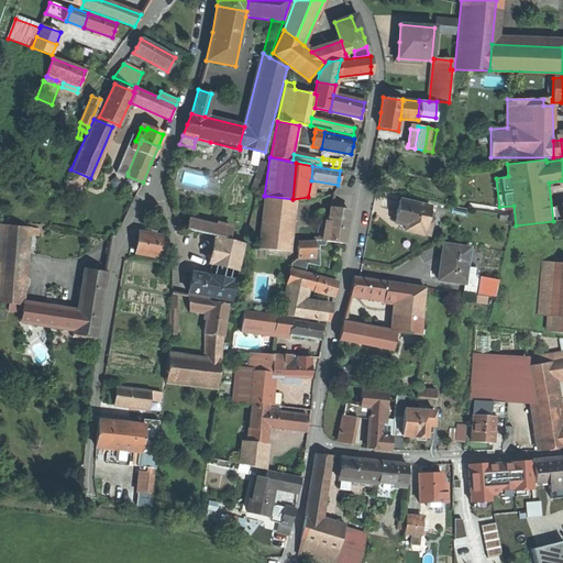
[(286,251),(293,199),(265,196),(260,247),(286,251)]
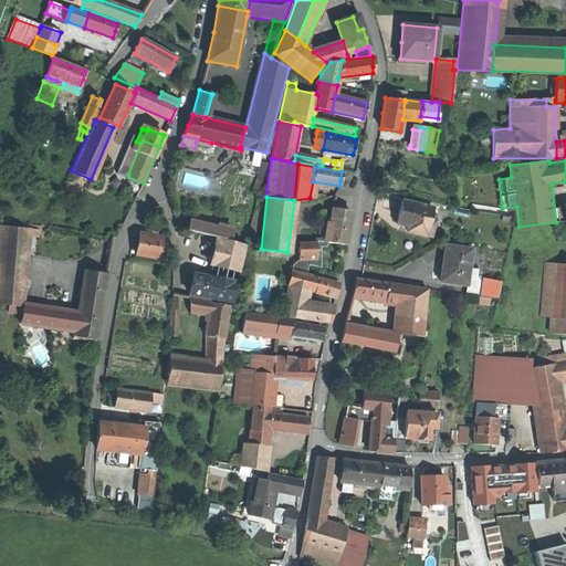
[(432,208),(402,200),(399,212),(396,223),(408,226),(407,231),(426,236),(430,219),(432,208)]
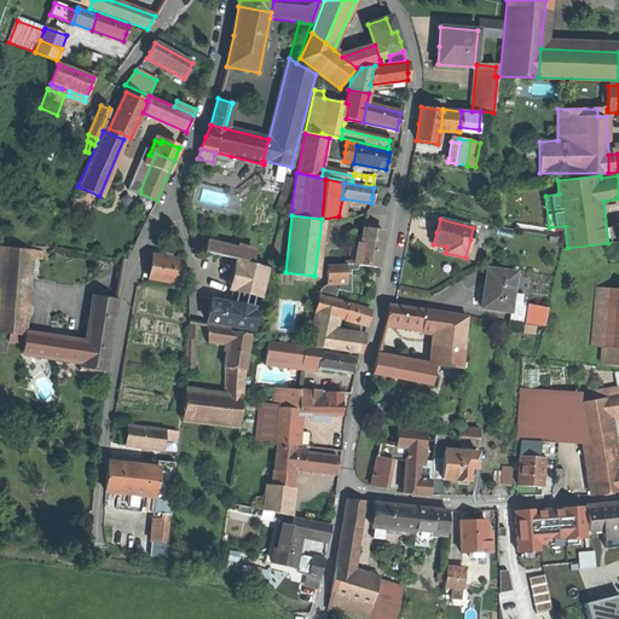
[(358,264),(377,267),(381,250),(383,231),(363,229),(362,238),(358,264)]
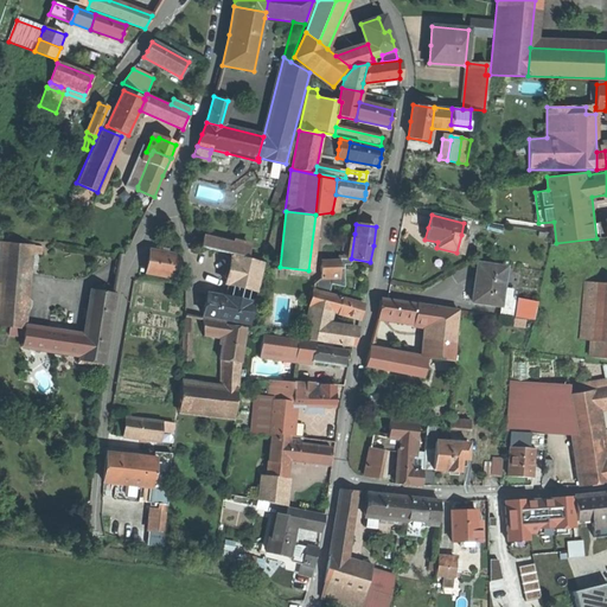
[(167,244),(178,246),(176,235),(167,234),(167,244)]
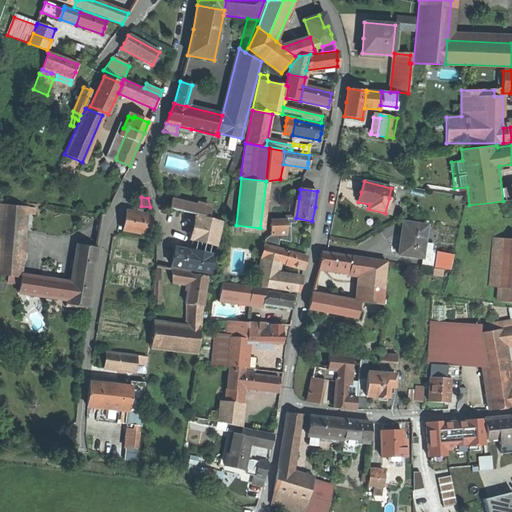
[(295,223),(296,218),(299,197),(295,197),(294,206),(289,205),(288,211),(290,212),(289,217),(285,217),(285,220),(285,222),(286,222),(287,233),(270,234),(265,239),(264,243),(277,247),(279,239),(290,242),(290,223),(295,223)]
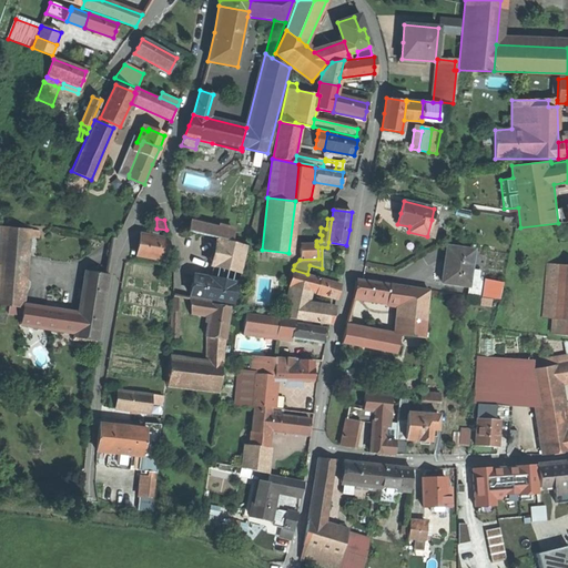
[(232,230),(190,220),(188,230),(230,240),(232,230)]
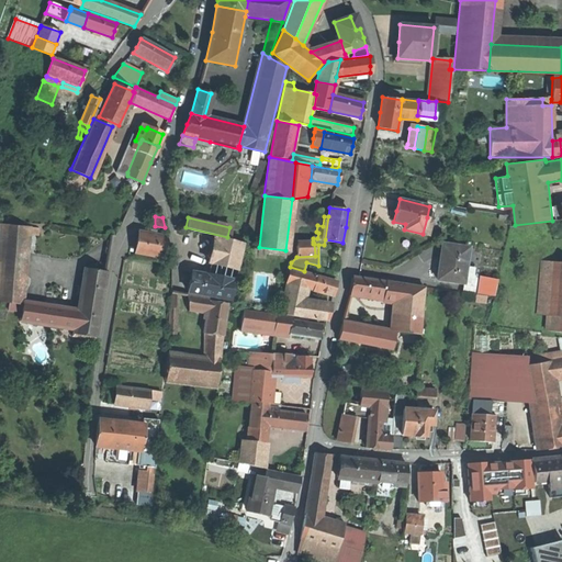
[(433,218),(427,217),(423,234),(428,235),(433,218)]
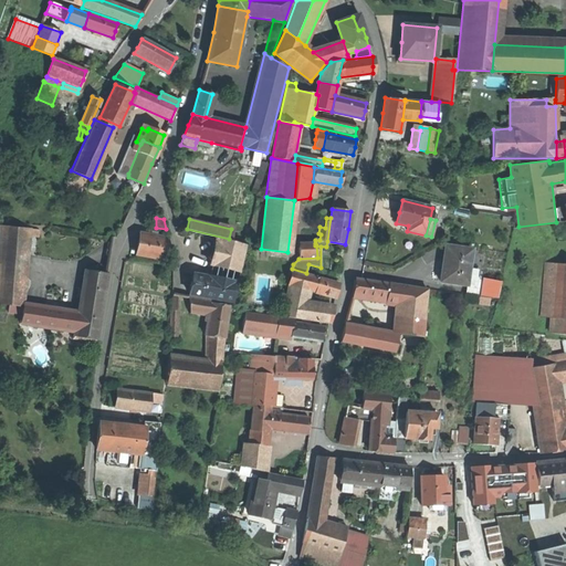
[(0,303),(23,305),(30,228),(1,226),(0,245),(0,303)]
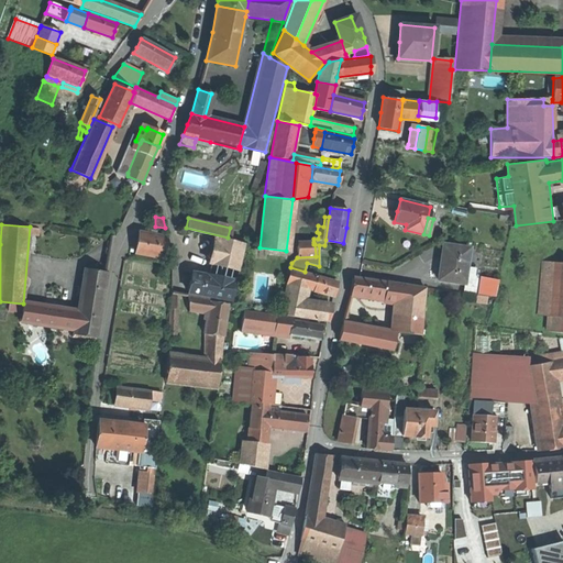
[(166,238),(140,232),(138,243),(136,252),(163,257),(166,238)]
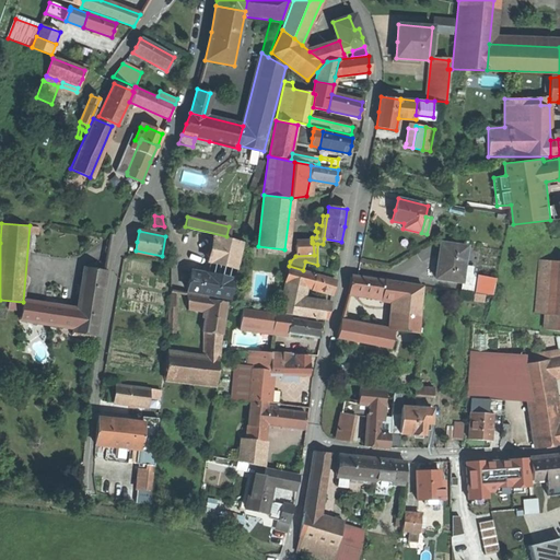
[(243,242),(214,235),(208,261),(236,269),(243,242)]
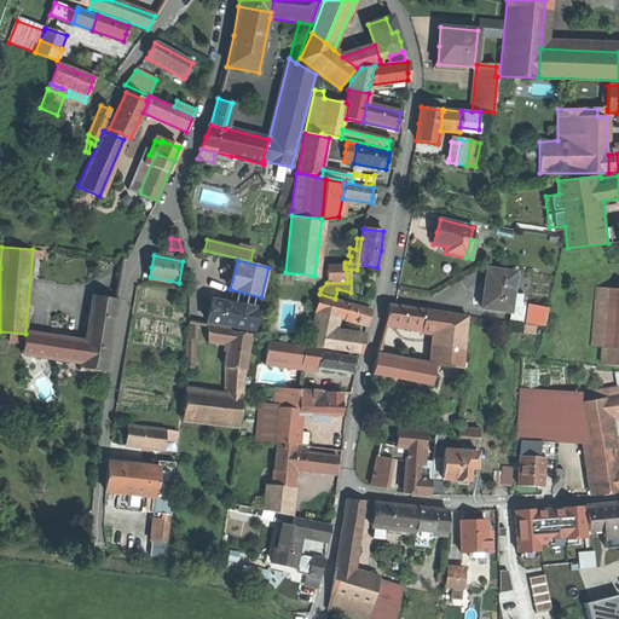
[(327,270),(327,283),(347,282),(346,268),(345,268),(327,270)]
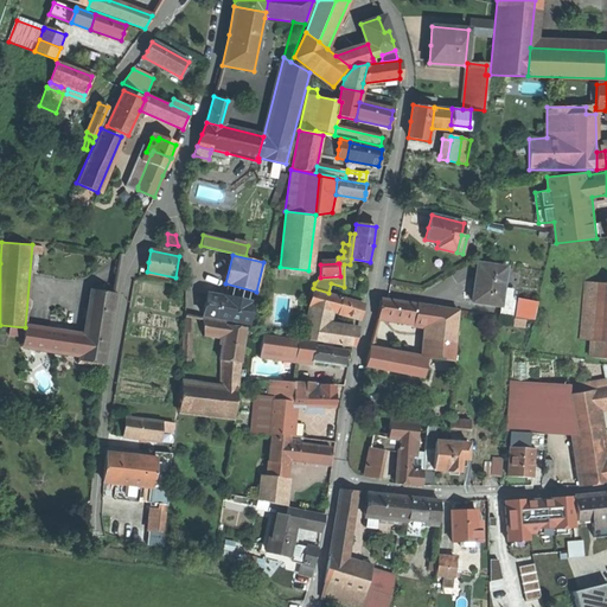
[(505,267),(477,263),(474,280),(479,280),(475,301),(500,305),(503,287),(505,267)]
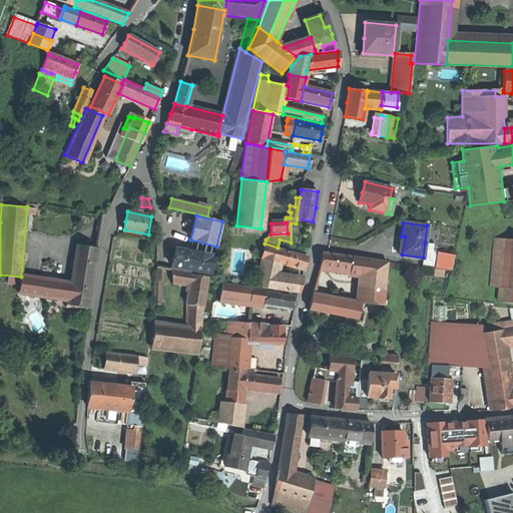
[(512,238),(495,237),(491,287),(499,288),(498,303),(512,304),(512,238)]
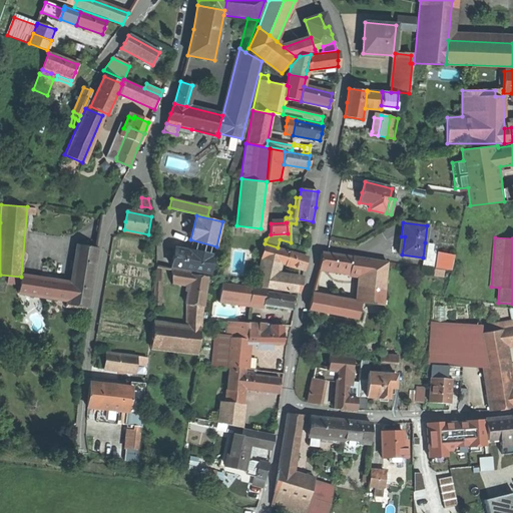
[(434,244),(425,242),(423,258),(421,266),(434,268),(437,252),(433,251),(434,244)]
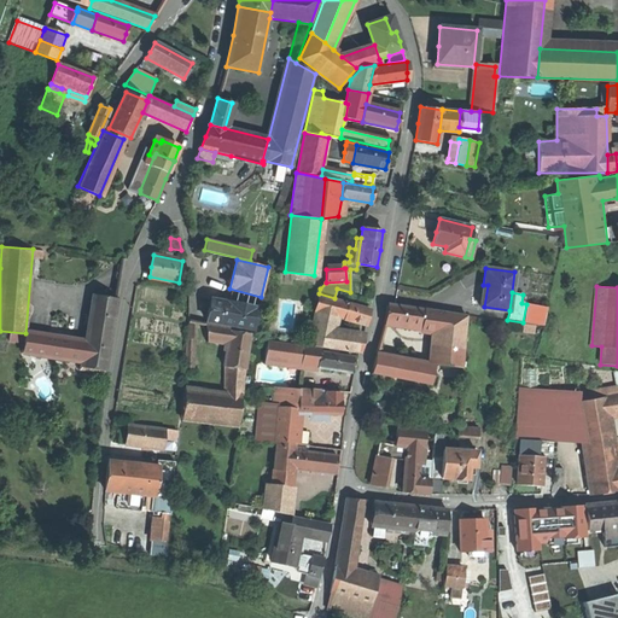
[(93,295),(86,343),(83,362),(82,366),(105,369),(110,337),(116,298),(93,295)]
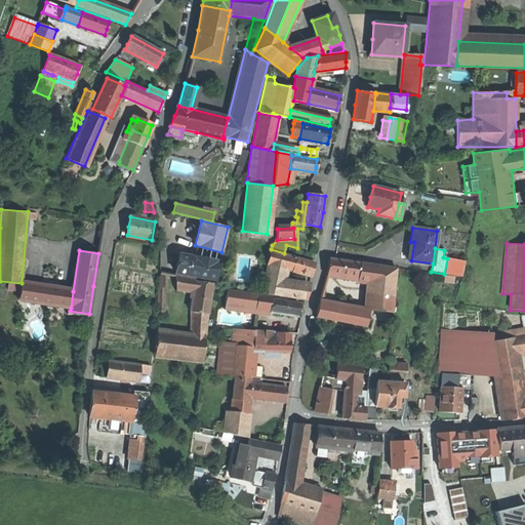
[(270,251),(268,265),(285,269),(310,275),(312,269),(313,263),(270,251)]
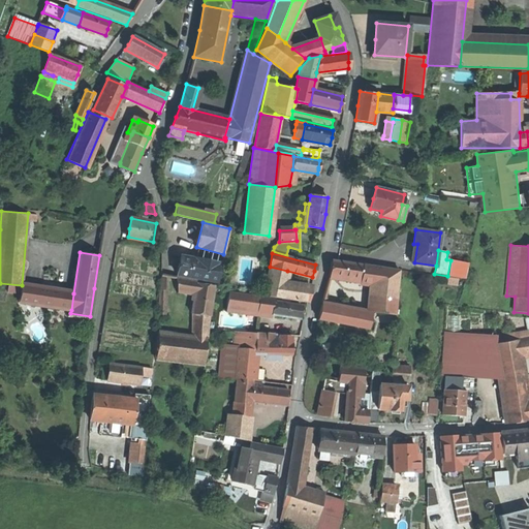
[(214,262),(180,256),(178,265),(177,274),(197,278),(197,279),(211,281),(214,262)]
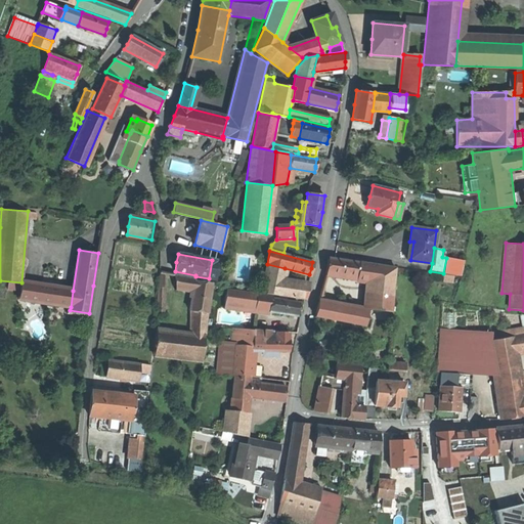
[(463,260),(446,258),(443,273),(461,275),(463,260)]
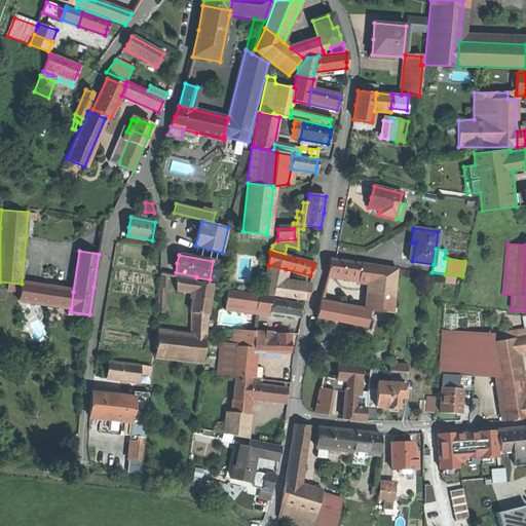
[(360,264),(330,260),(329,267),(328,274),(359,279),(360,264)]
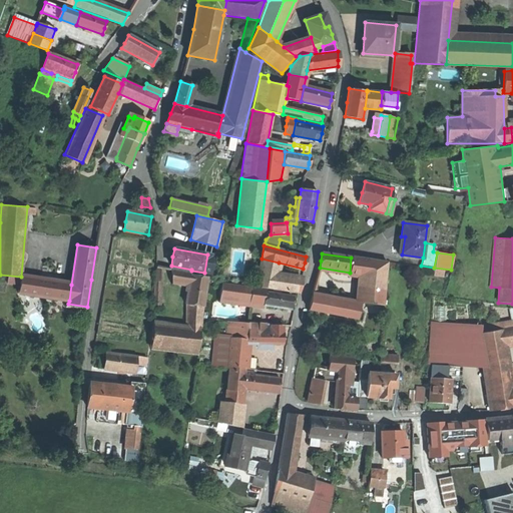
[(213,255),(207,254),(204,273),(210,274),(213,255)]
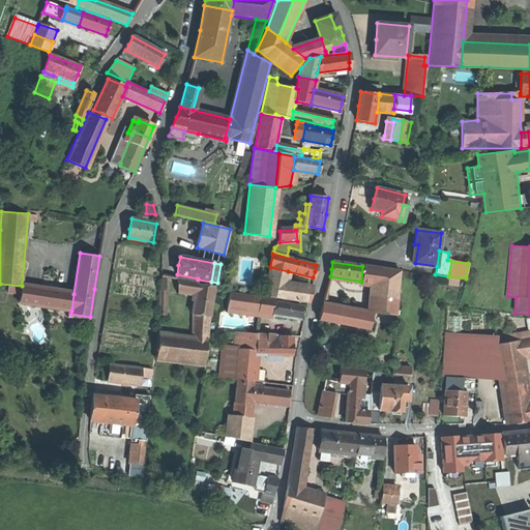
[(366,266),(366,267),(365,282),(372,283),(370,312),(395,316),(400,271),(366,266)]
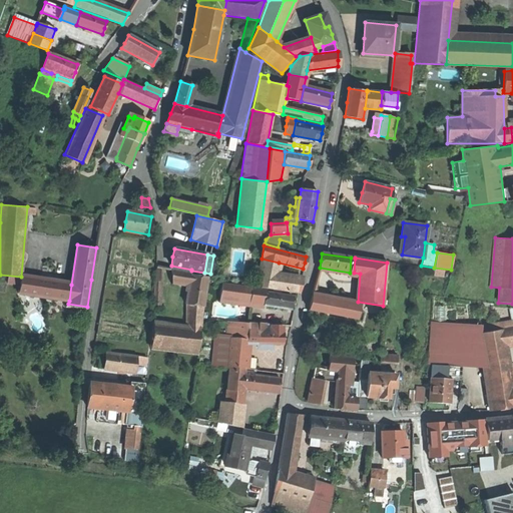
[(255,286),(273,289),(276,277),(279,263),(262,259),(255,286)]
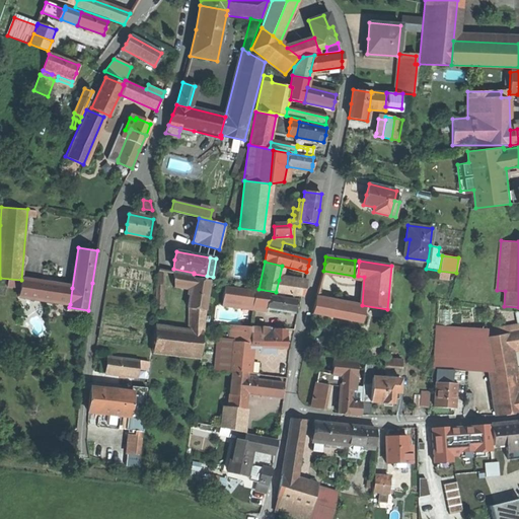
[(193,275),(171,271),(173,286),(190,288),(192,277),(193,278),(193,275)]
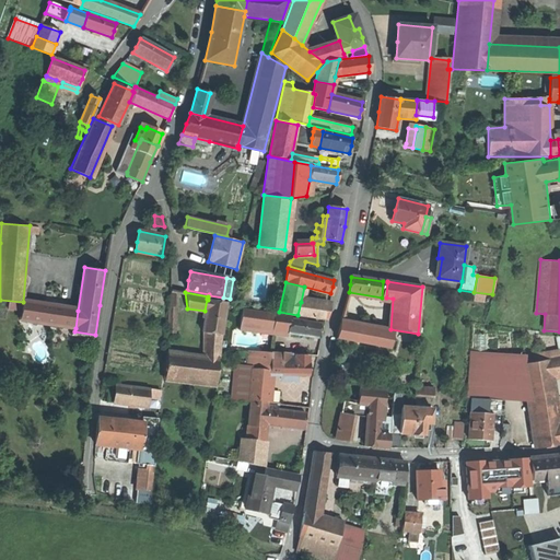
[(221,335),(226,302),(208,300),(207,299),(205,311),(201,331),(203,331),(221,335)]
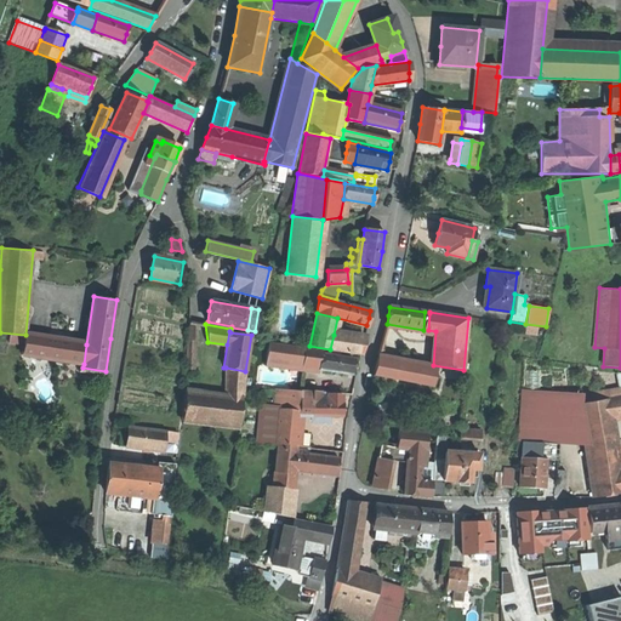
[(86,345),(26,335),(23,354),(84,364),(86,345)]
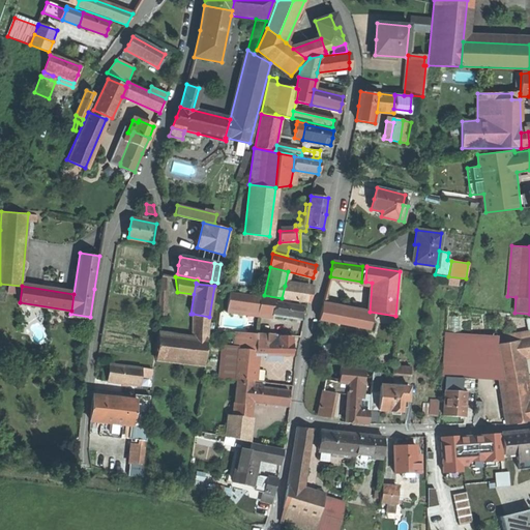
[(282,298),(307,303),(311,290),(285,286),(282,298)]
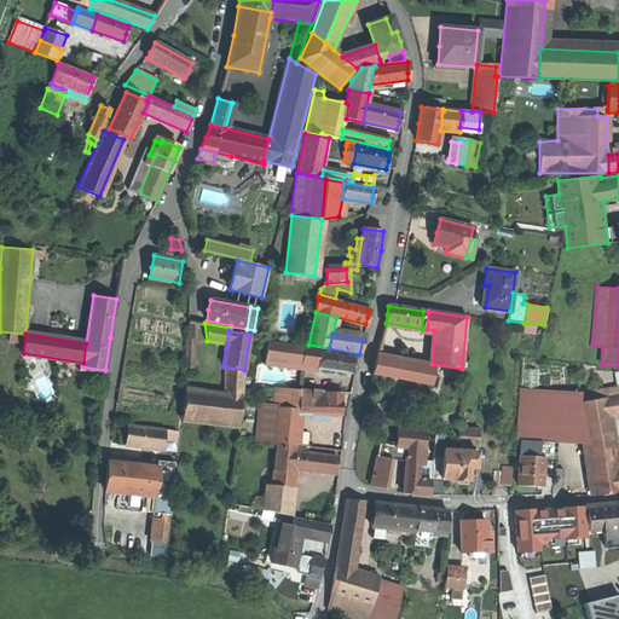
[(185,366),(192,368),(195,340),(186,340),(185,366)]
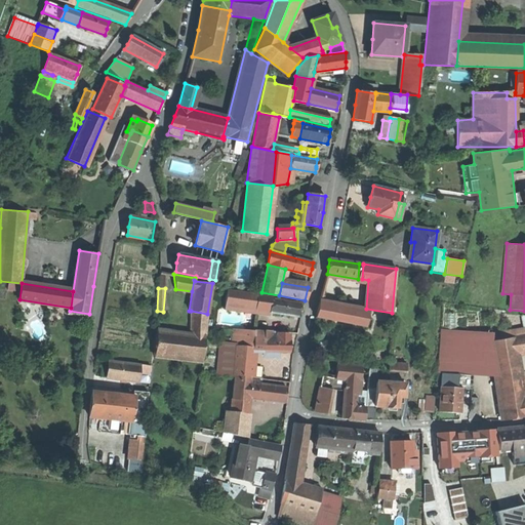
[(223,325),(238,327),(242,292),(228,290),(223,325)]
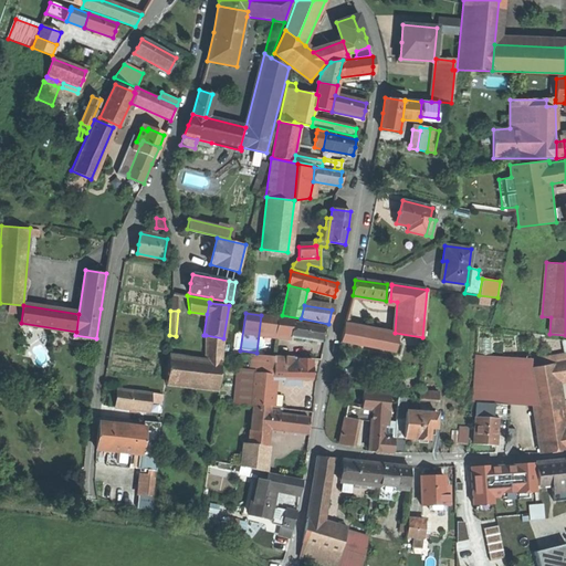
[(274,355),(278,327),(279,317),(261,315),(257,353),(274,355)]
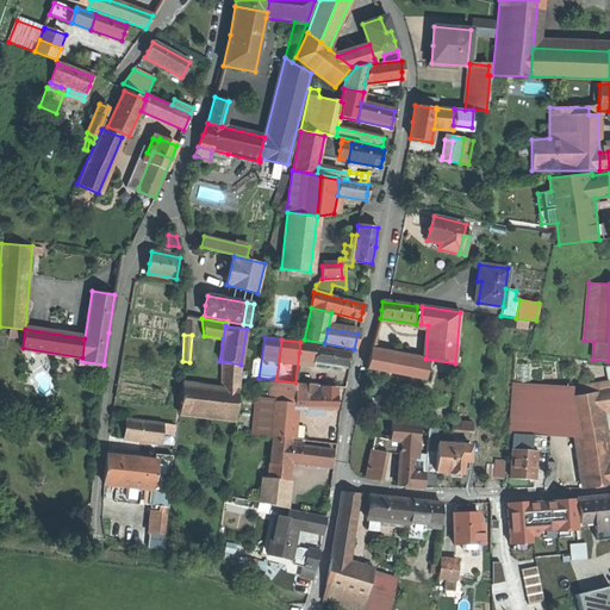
[(299,353),(313,355),(315,347),(316,344),(300,342),(299,353)]
